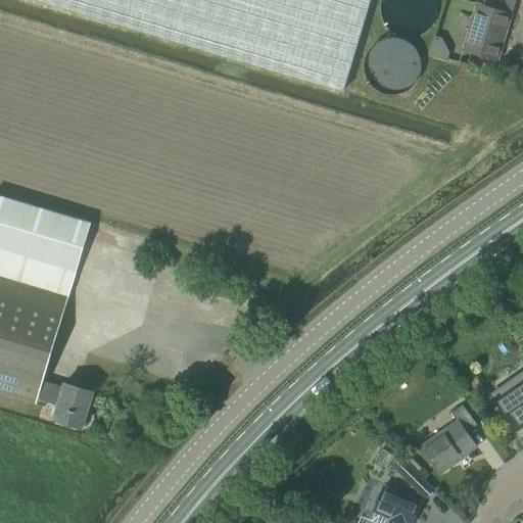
[(38,0),(343,90),(370,0),(38,0)]
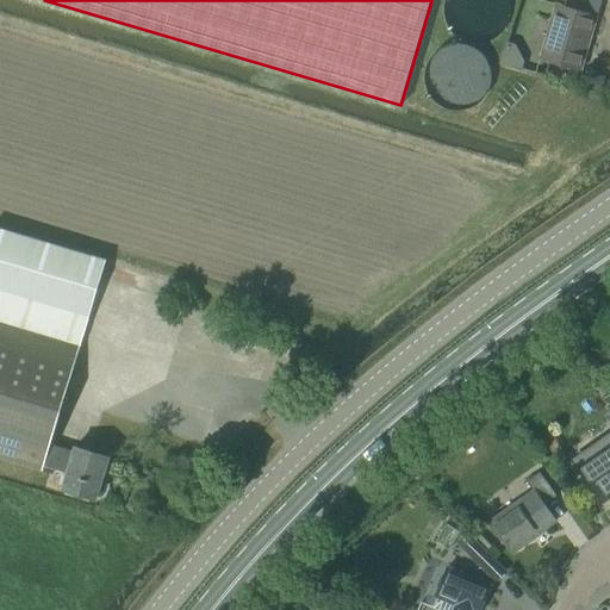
[(539,57),(580,69),(597,14),(570,7),(571,0),(541,0),(555,4),(539,57)]
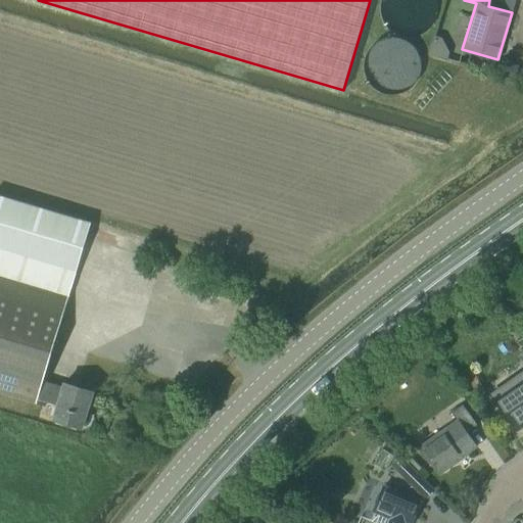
[(0,195),(0,276),(67,296),(90,223),(0,195)]
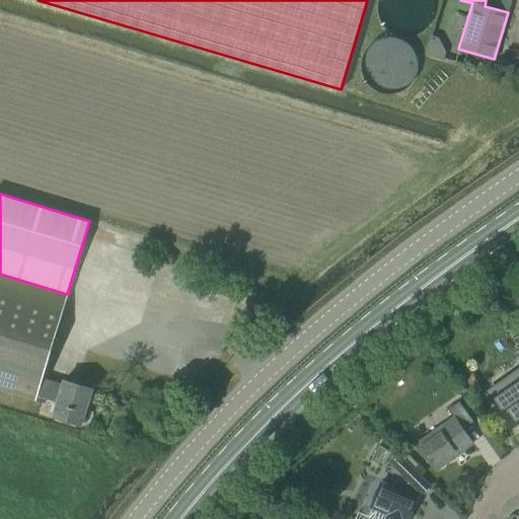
[(0,274),(0,388),(35,399),(36,395),(43,378),(67,294),(0,274)]
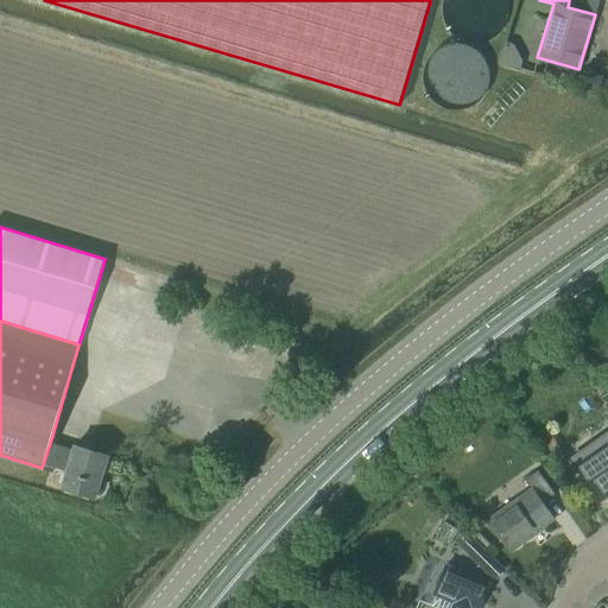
[(601,499),(607,493),(607,430),(596,439),(601,447),(576,464),(601,499)]
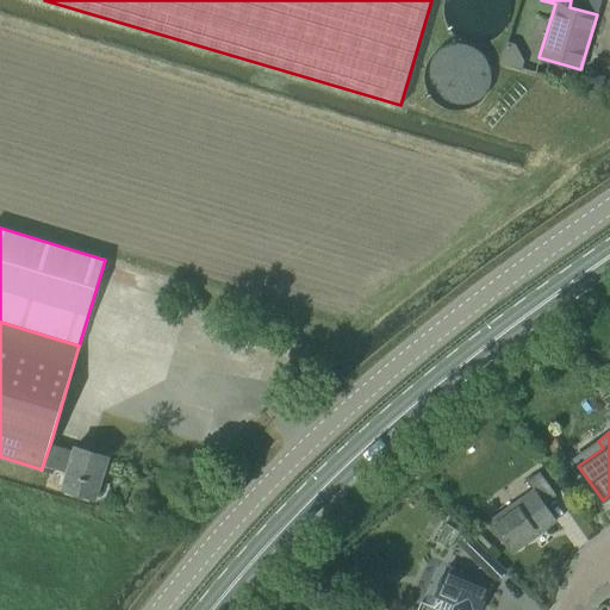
[(50,444),(43,465),(67,472),(62,487),(97,498),(98,493),(101,495),(105,481),(101,481),(109,456),(75,446),(73,452),(50,444)]
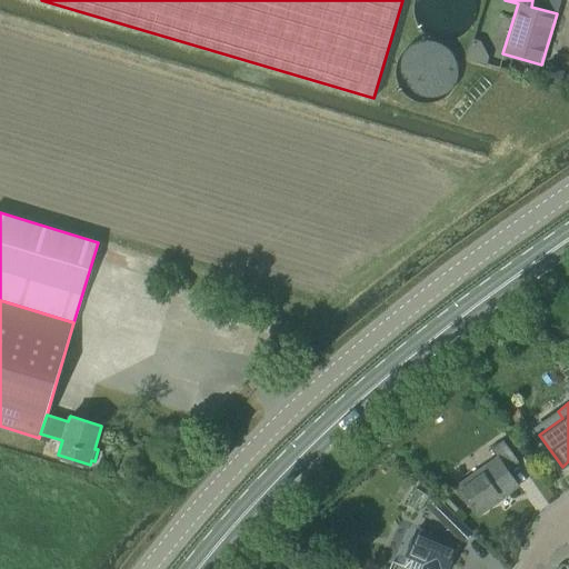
[(506,470),(518,462),(502,440),(490,449),(497,457),(456,487),(476,515),(517,486),(506,470)]
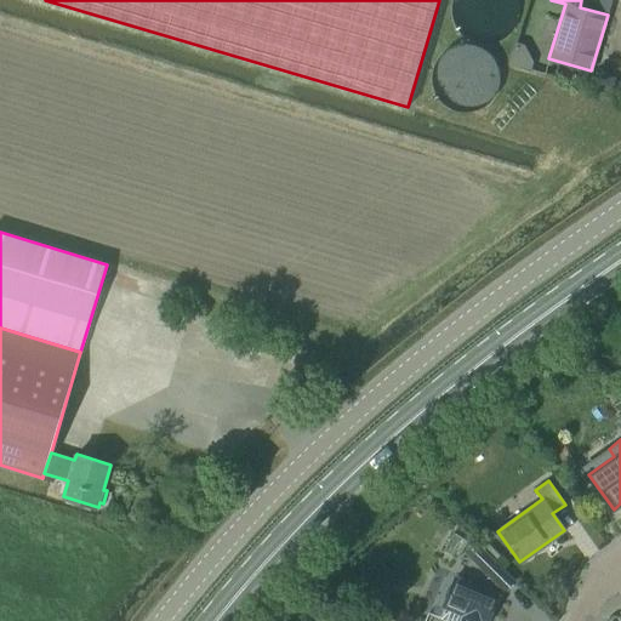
[(490,543),(484,550),(489,554),(494,560),(501,554),(490,543)]
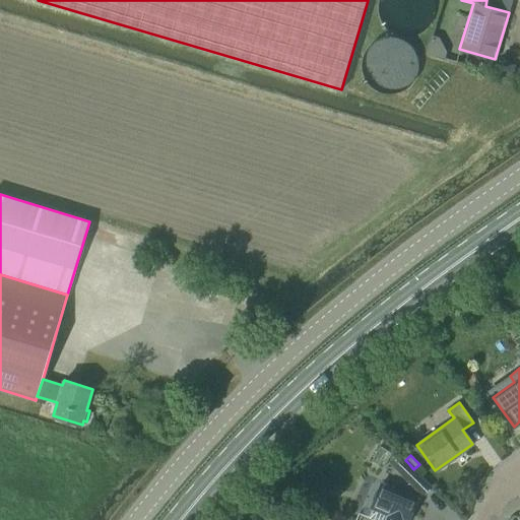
[(430,486),(413,470),(404,461),(397,468),(407,478),(407,479),(421,495),(430,486)]
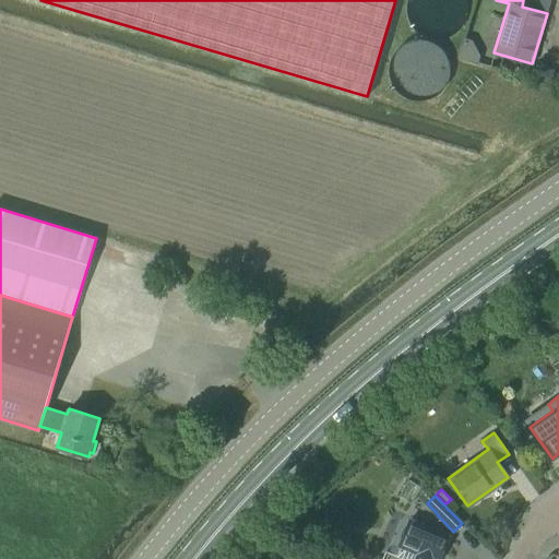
[(397,546),(401,548),(397,557),(403,558),(439,558),(449,537),(408,520),(397,546)]
